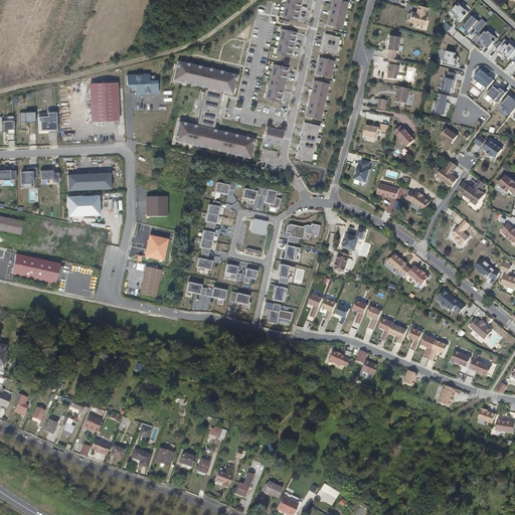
[(302,0),(286,0),(282,19),(297,22),(298,18),(297,17),(297,14),(299,14),(301,6),(299,5),(300,2),(302,2),(302,0)]
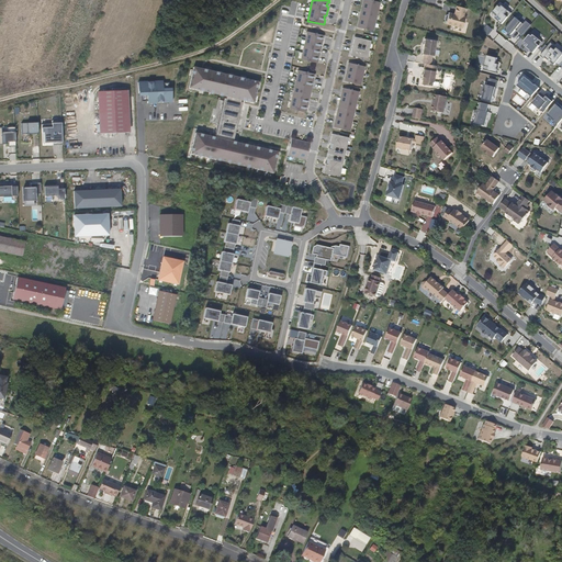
[(373,32),(380,3),(363,0),(362,0),(361,10),(363,10),(361,19),(359,19),(357,29),(373,32)]
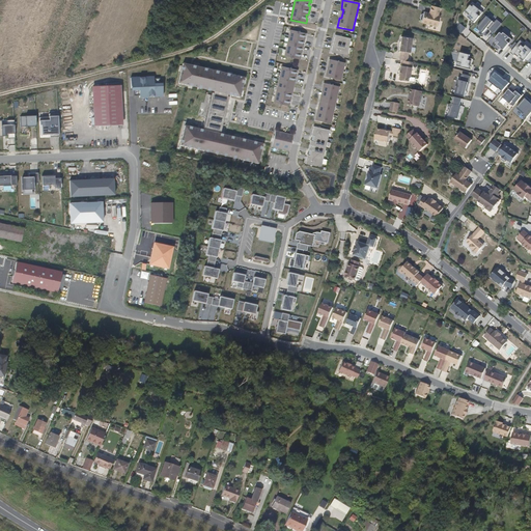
[(474,6),(472,4),(467,10),(471,15),(470,16),(473,19),(472,20),(475,23),(480,16),(477,14),(480,9),(475,5),(474,6)]
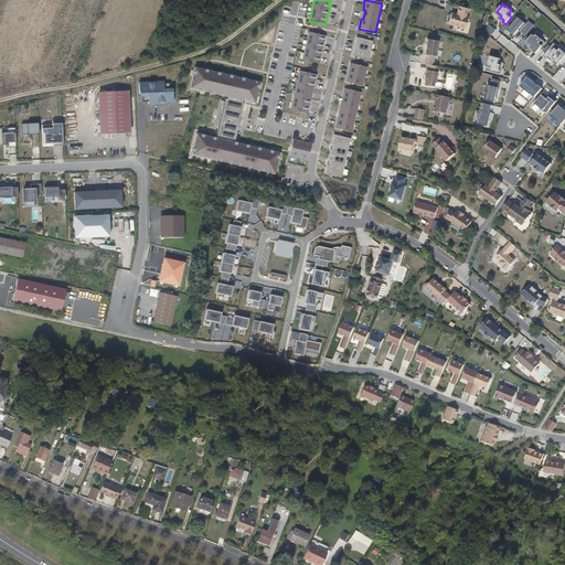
[(458,6),(457,13),(451,12),(450,14),(449,14),(448,16),(447,20),(448,21),(449,21),(448,24),(465,28),(468,17),(466,16),(468,7),(458,6)]
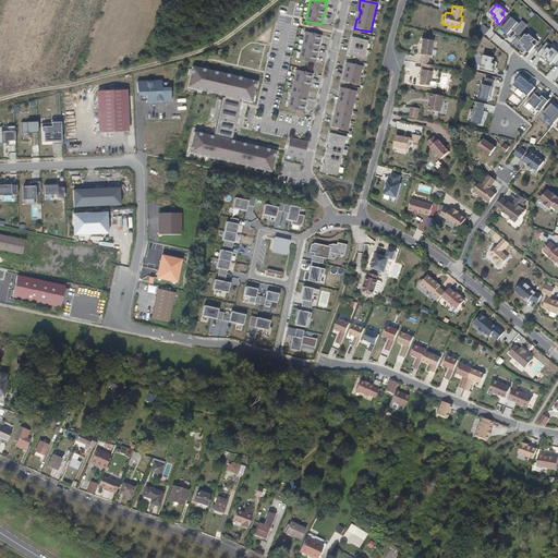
[(519,22),(512,17),(502,29),(508,35),(519,22)]
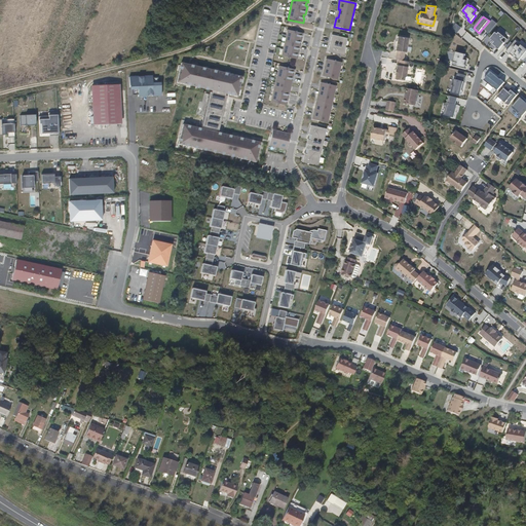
[(303,34),(287,31),(282,57),(297,60),(298,55),(296,54),(297,51),(299,51),(301,42),(299,42),(300,38),(302,39),(303,34)]
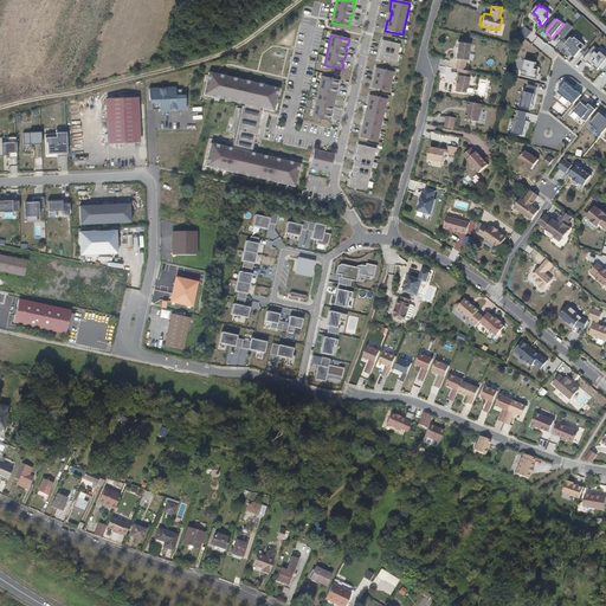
[(574,39),(573,37),(566,44),(571,49),(568,51),(577,57),(582,50),(579,46),(582,43),(577,38),(574,39)]
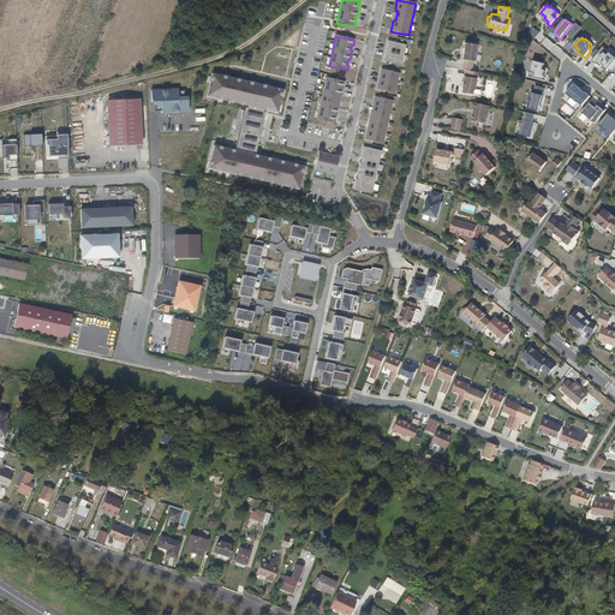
[(406,46),(388,42),(383,61),(401,66),(406,46)]
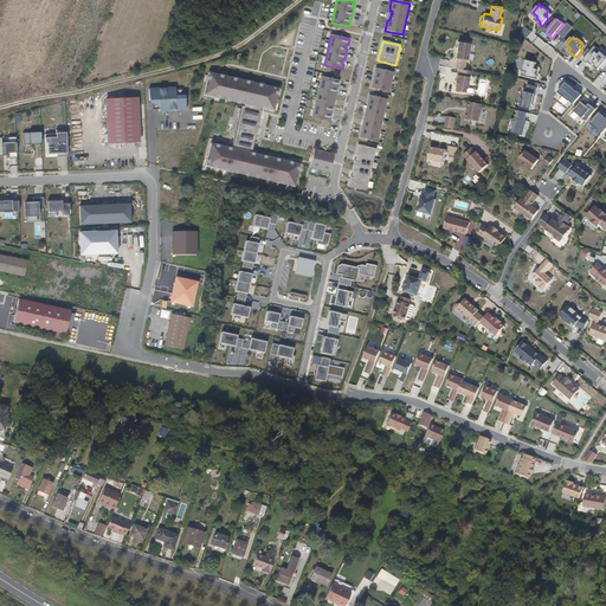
[(456,59),(455,70),(458,70),(464,71),(465,60),(466,60),(469,44),(457,43),(455,59),(456,59)]
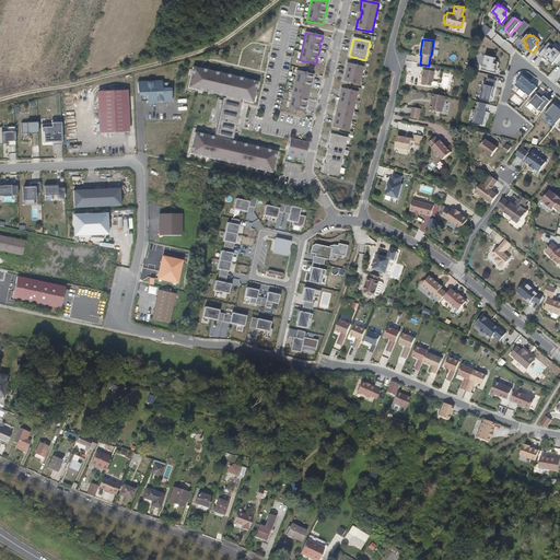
[(553,49),(551,47),(548,51),(551,55),(549,58),(551,60),(550,61),(553,63),(559,56),(559,50),(556,47),(553,49)]
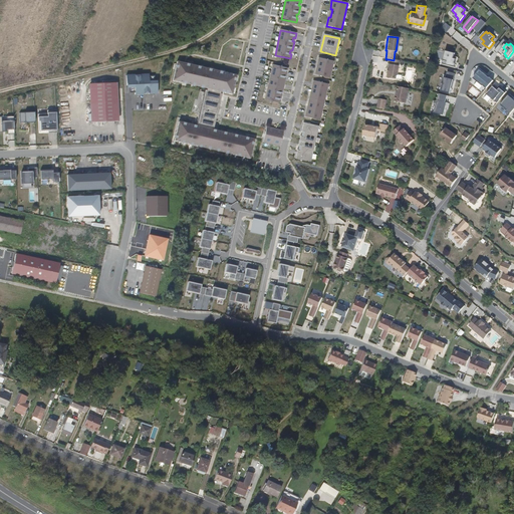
[(455,53),(447,51),(443,63),(456,67),(457,63),(455,62),(456,58),(454,58),(455,53)]
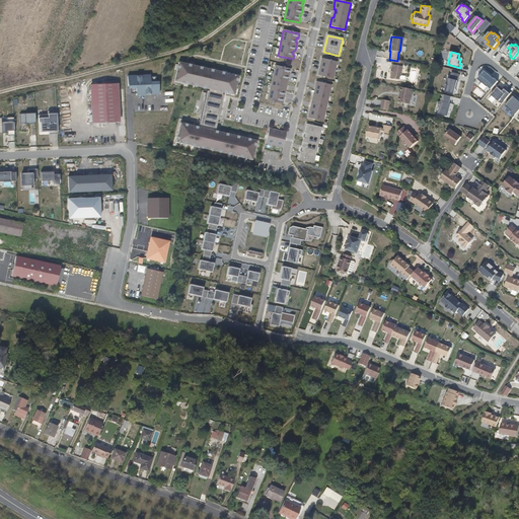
[(338,63),(321,59),(317,76),(334,79),(338,63)]
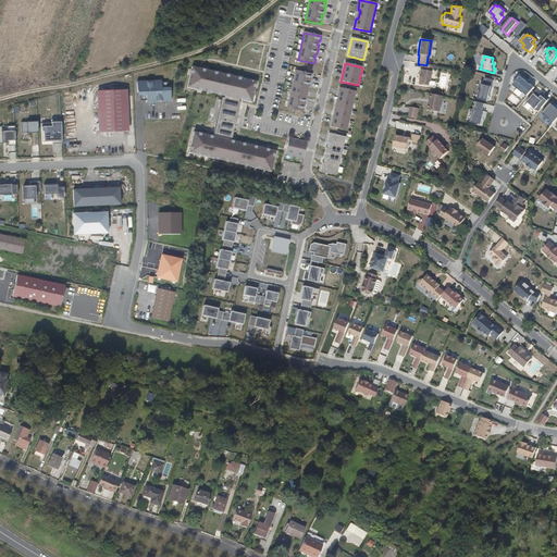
[(421,64),(420,70),(419,70),(418,74),(417,79),(418,79),(417,84),(428,86),(431,65),(426,65),(421,64)]
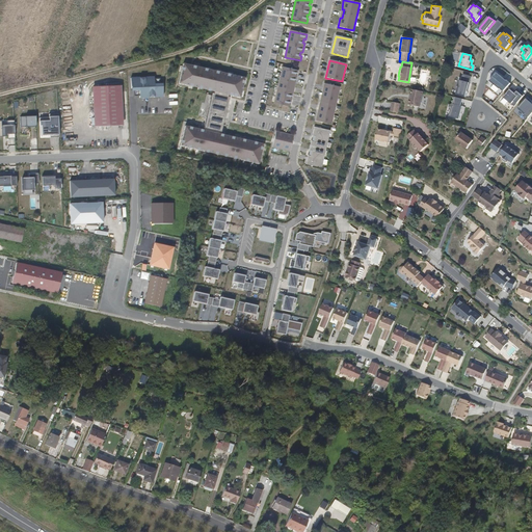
[(259,165),(263,145),(219,135),(219,133),(220,133),(229,100),(228,100),(228,96),(240,99),(244,79),(184,64),(179,84),(188,86),(188,85),(214,91),(213,97),(208,96),(203,116),(206,117),(204,130),(205,130),(205,131),(185,127),(180,147),(205,153),(205,152),(240,160),(240,161),(259,165)]
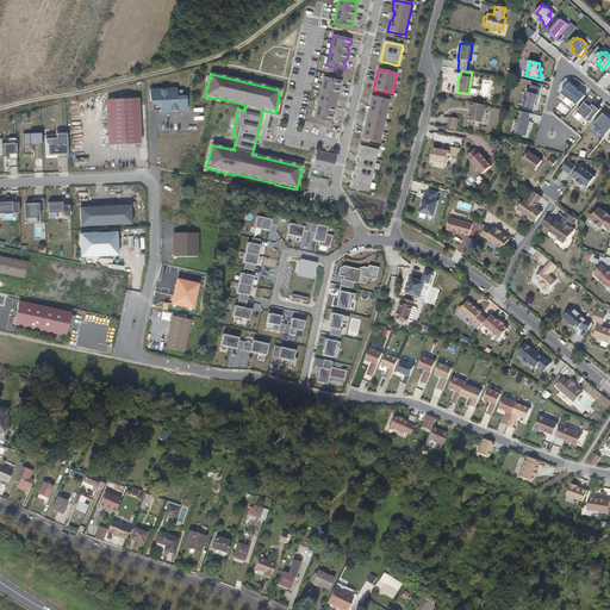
[(342,81),(323,78),(313,119),(331,123),(332,117),(331,117),(332,113),(334,113),(335,107),(334,107),(336,97),(337,97),(340,92),(337,91),(338,87),(340,87),(342,81)]
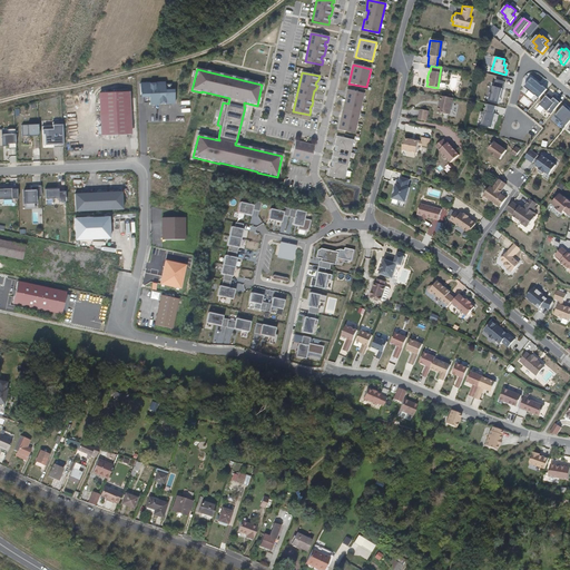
[(543,87),(533,78),(526,87),(537,96),(537,95),(540,98),(548,89),(544,86),(543,87)]
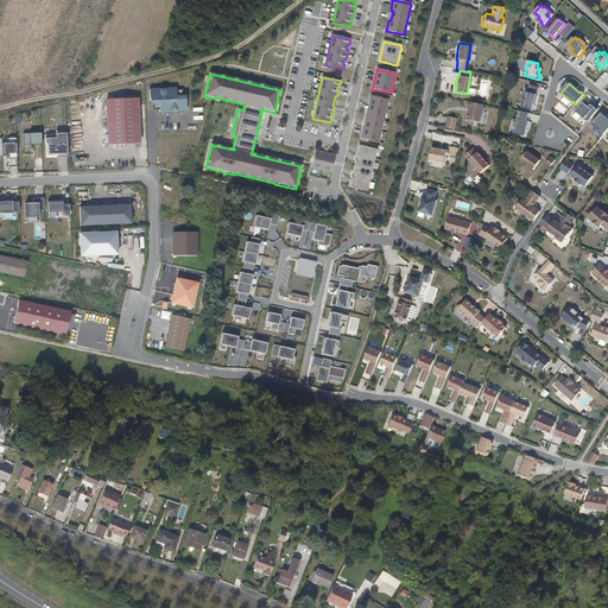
[(176,87),(149,88),(149,103),(158,102),(158,113),(187,112),(185,94),(176,95),(176,87)]
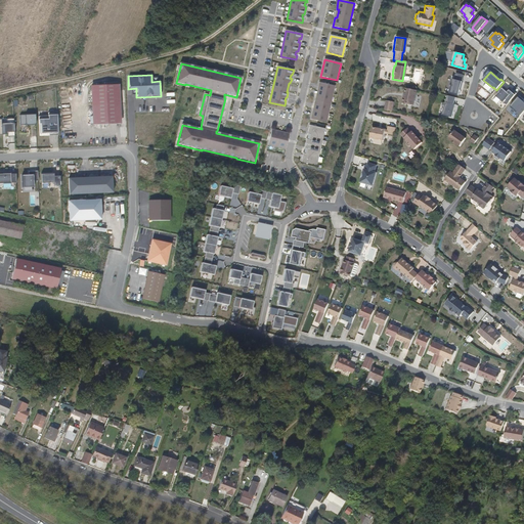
[(464,82),(453,79),(451,85),(452,85),(450,92),(459,94),(461,89),(461,90),(464,82)]
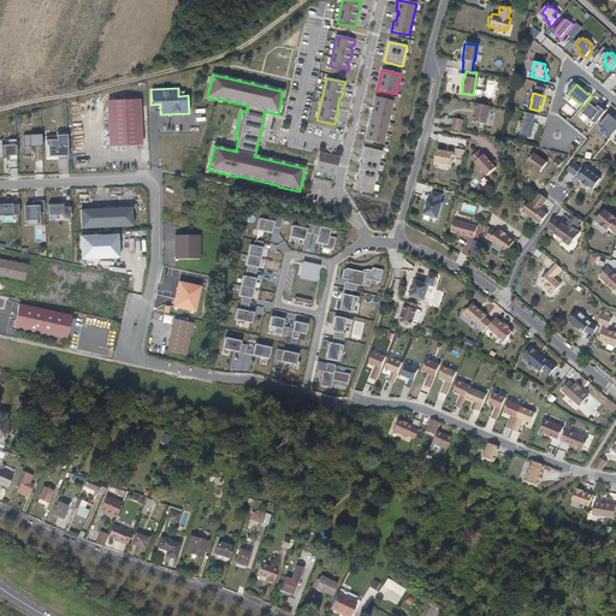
[(394,102),(375,98),(373,107),(375,108),(374,114),(372,114),(369,124),(372,125),(371,131),(367,130),(365,141),(384,144),(394,102)]
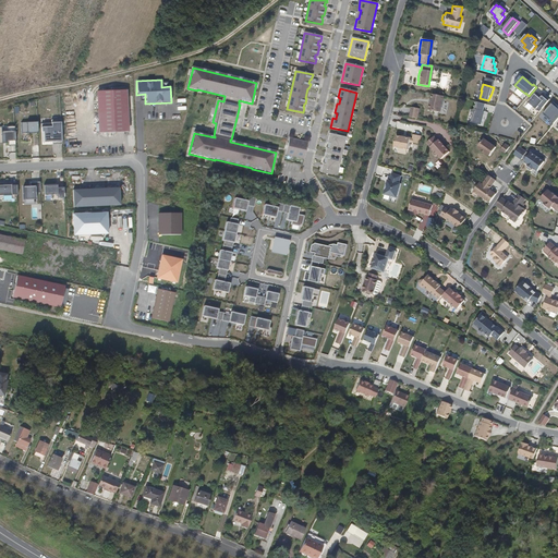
[(128,133),(125,92),(97,93),(99,134),(128,133)]
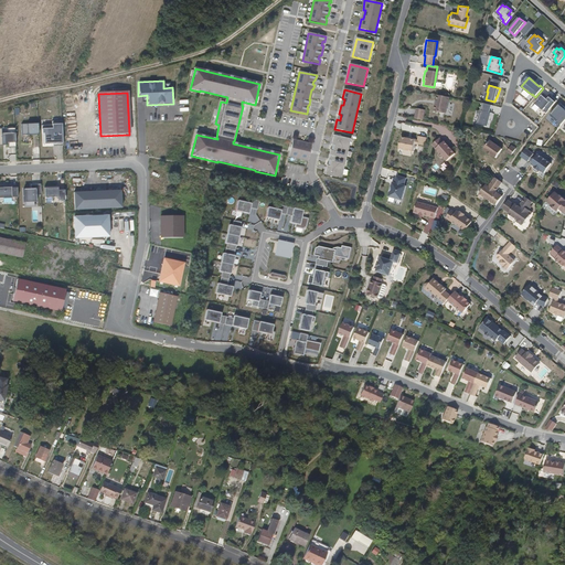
[(437,96),(434,113),(445,115),(449,98),(437,96)]
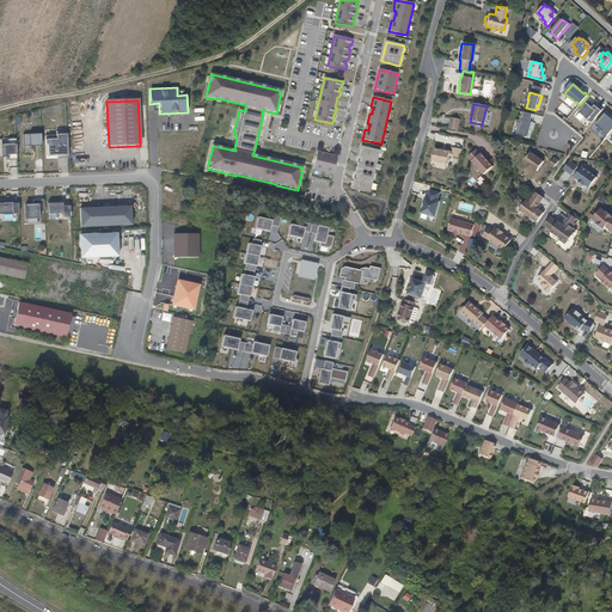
[(534,115),(525,112),(522,120),(518,134),(530,136),(531,132),(532,132),(534,123),(533,122),(534,115)]
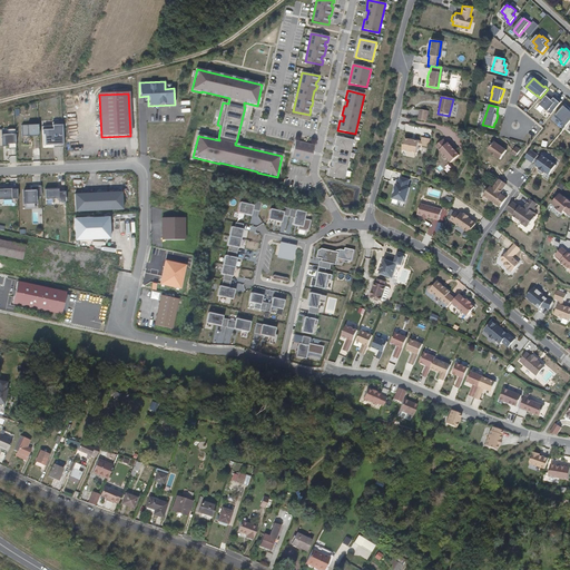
[(425,123),(428,112),(420,110),(418,120),(425,123)]
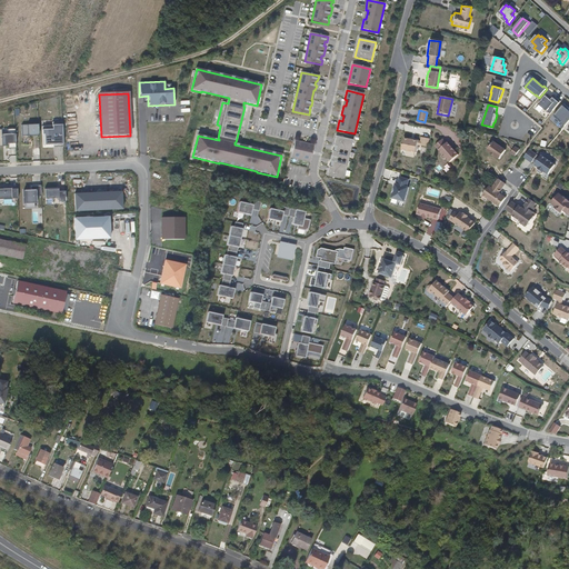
[(27,126),(21,126),(22,136),(28,136),(28,135),(38,135),(38,125),(27,125),(27,126)]
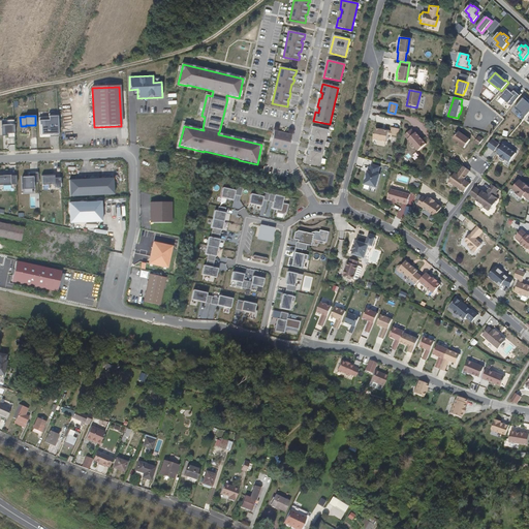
[(58,133),(58,116),(49,116),(49,120),(39,120),(39,125),(40,125),(40,134),(58,133)]
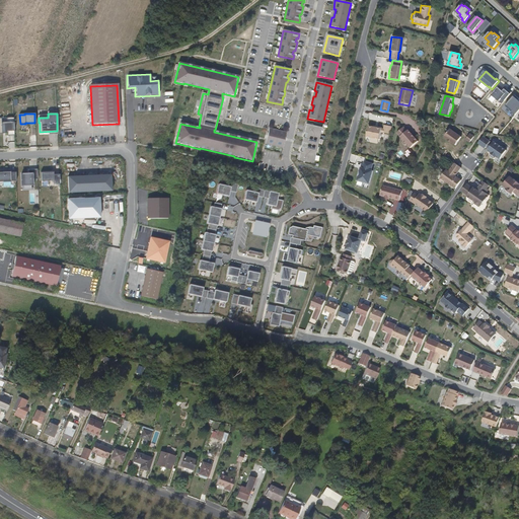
[(0,119),(0,133),(7,133),(7,131),(13,131),(13,123),(1,123),(0,119)]
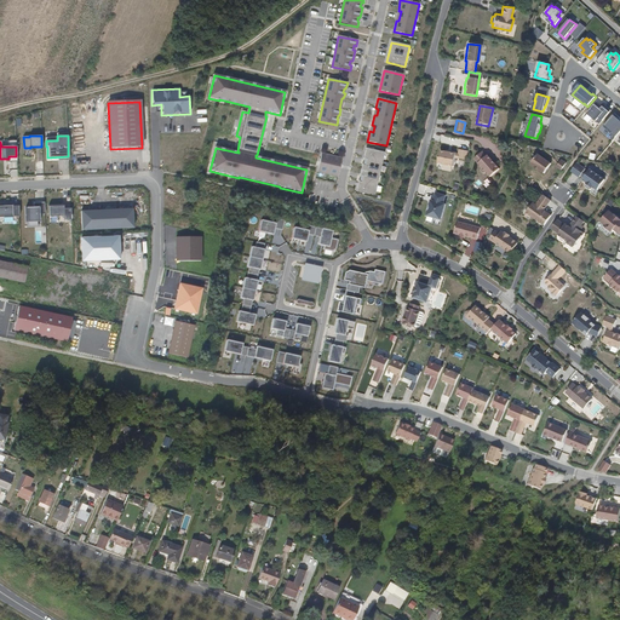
[(384,153),(366,149),(363,159),(367,160),(365,166),(362,166),(360,176),(362,177),(361,183),(359,182),(356,191),(374,196),(384,153)]
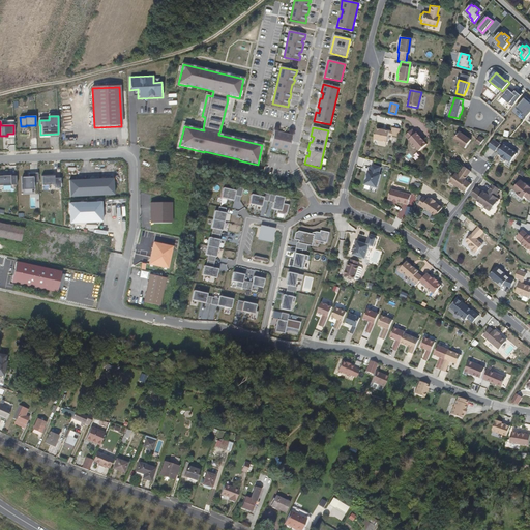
[(381,130),(376,129),(375,140),(387,143),(389,136),(399,137),(401,129),(400,129),(392,128),(391,133),(389,131),(389,130),(386,130),(385,131),(381,130)]
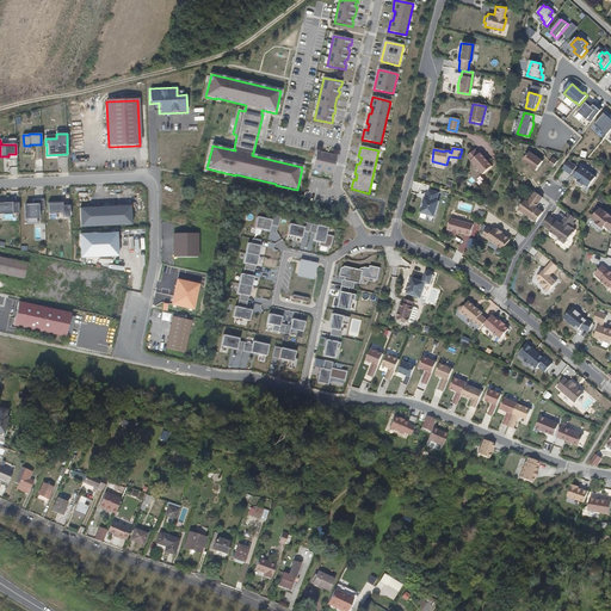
[(475,150),(468,158),(475,166),(479,171),(482,174),(492,167),(480,154),(479,155),(475,150)]
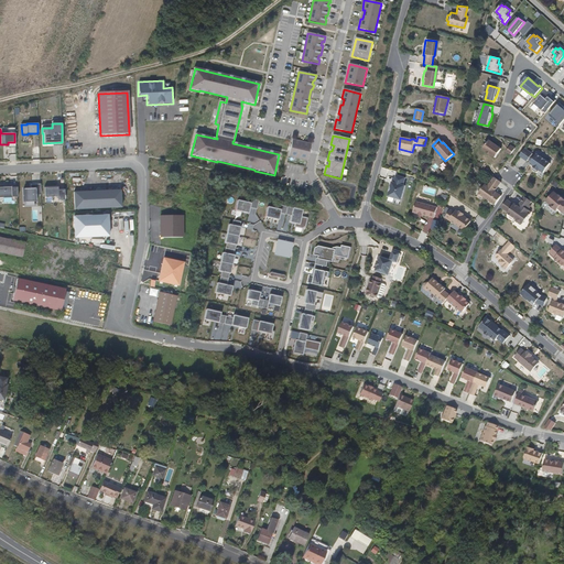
[(311,144),(292,140),(288,158),(306,161),(311,144)]
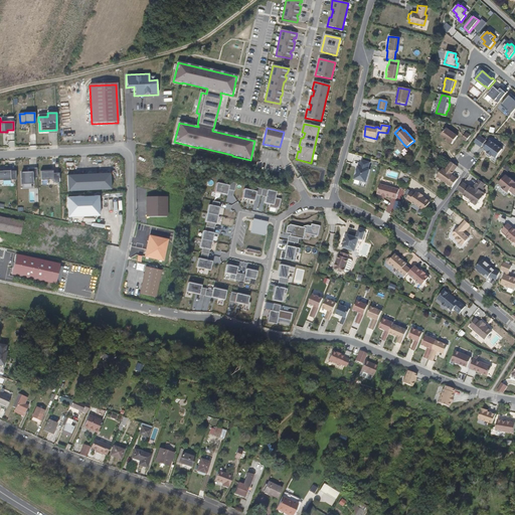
[(457,137),(447,129),(441,137),(452,145),(457,137)]
